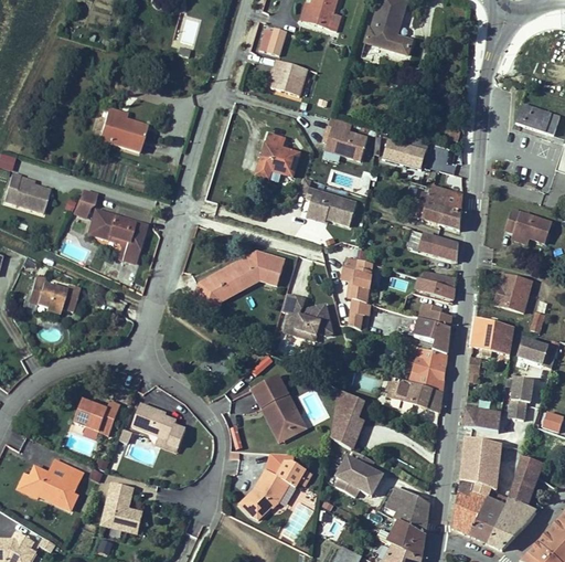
[(310,0),(310,2),(306,20),(336,29),(338,21),(330,19),(332,11),(334,0),(310,0)]
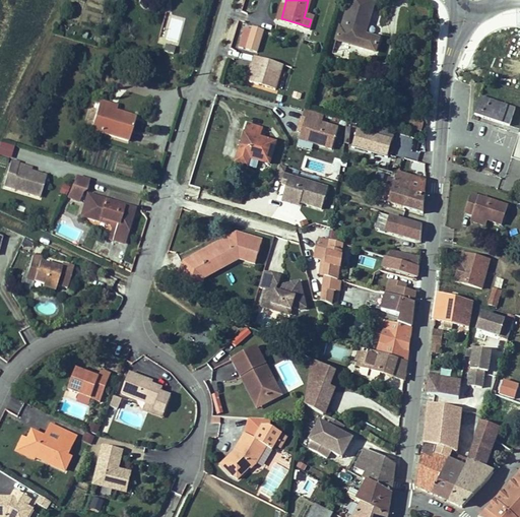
[(339,25),(336,38),(375,49),(379,37),(364,31),(374,0),(348,0),(342,26),(339,25)]
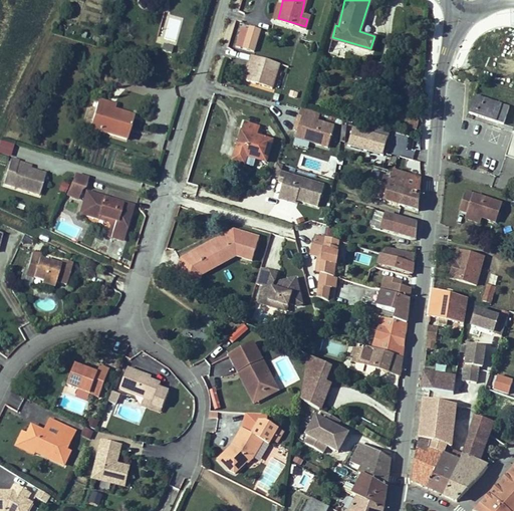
[(272,16),(278,18),(282,2),(277,1),(272,16)]
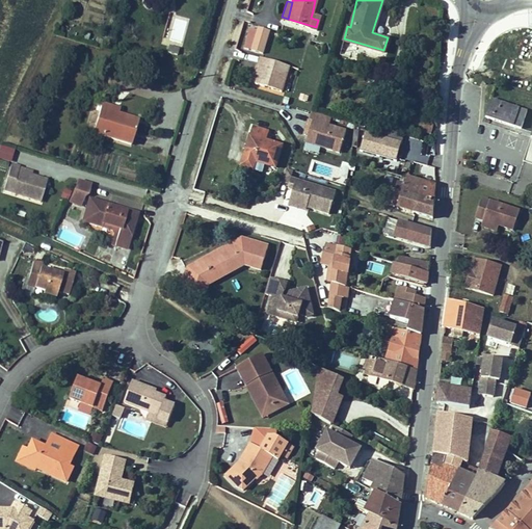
[(320,14),(313,10),(311,18),(318,20),(320,14)]
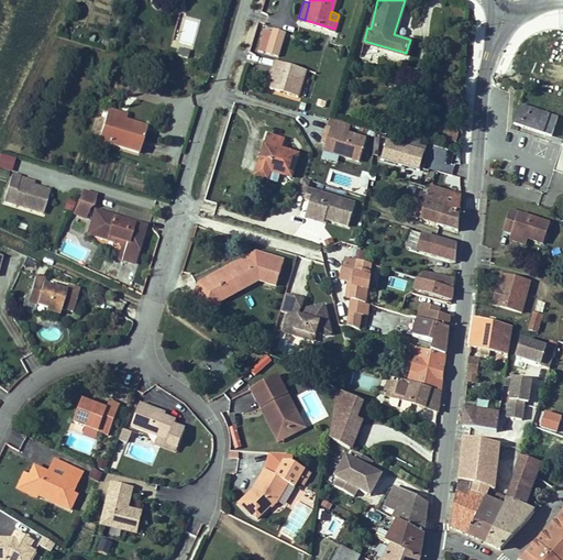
[(261,47),(278,53),(285,30),(274,25),(273,30),(266,28),(261,47)]
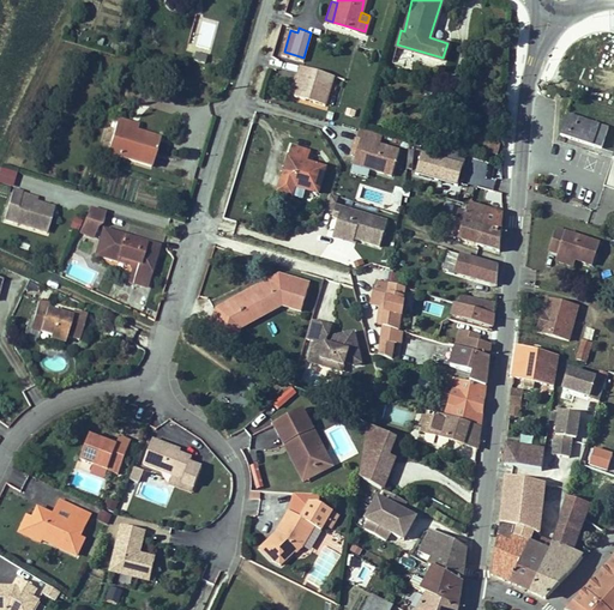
[(196,49),(193,56),(204,60),(206,53),(196,49)]
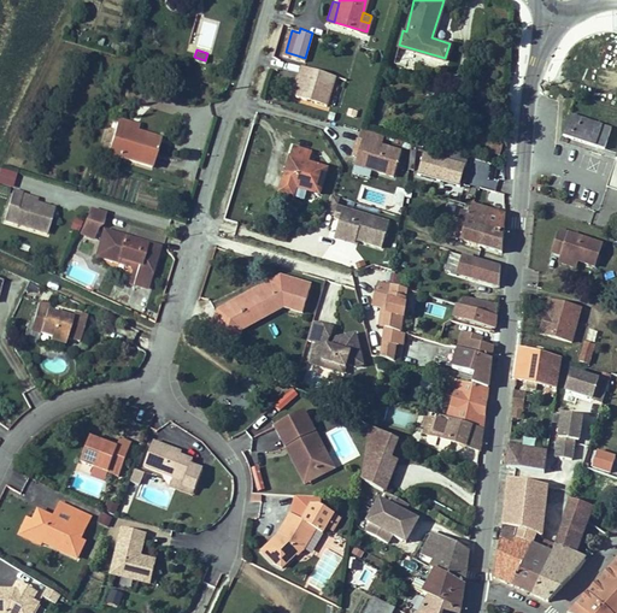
[(325,102),(335,72),(303,63),(299,72),(303,74),(299,84),(297,94),(325,102)]
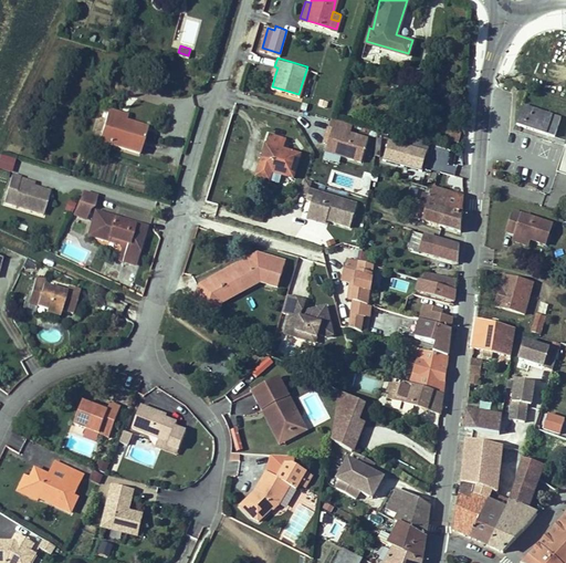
[(304,87),(311,89),(316,70),(310,68),(304,87)]
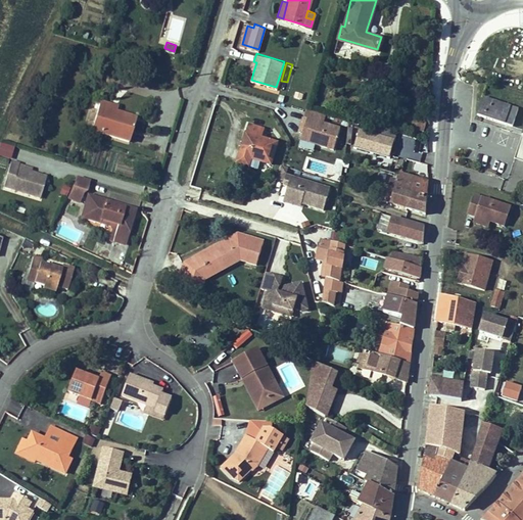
[(518,106),(483,95),(478,113),(512,125),(518,106)]
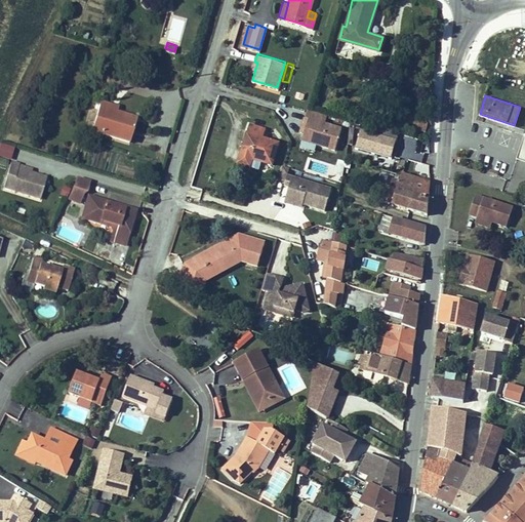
[(98,106),(115,111),(117,106),(99,101),(98,106)]
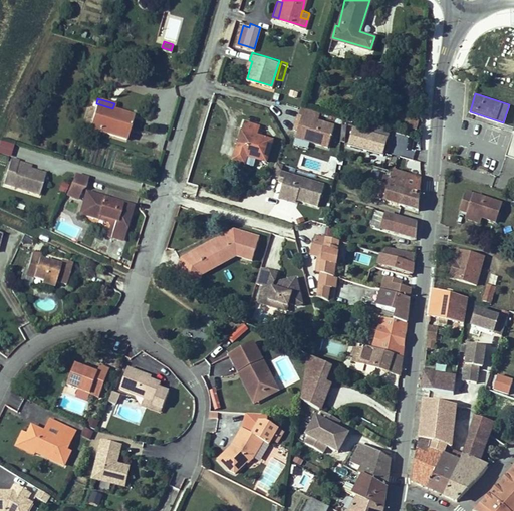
[(134,114),(112,108),(96,103),(91,119),(129,131),(130,125),(134,114)]
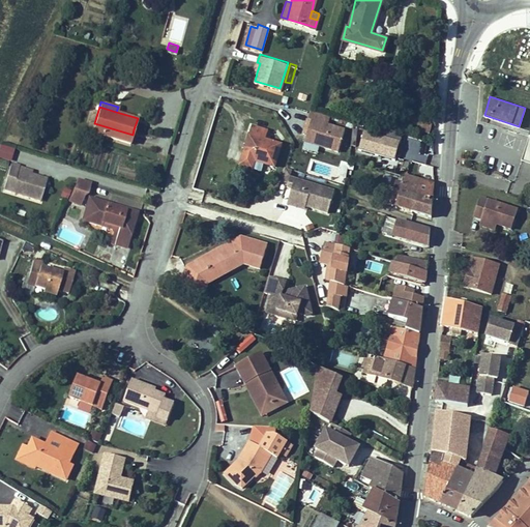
[(331,115),(310,109),(307,115),(329,121),(331,115)]
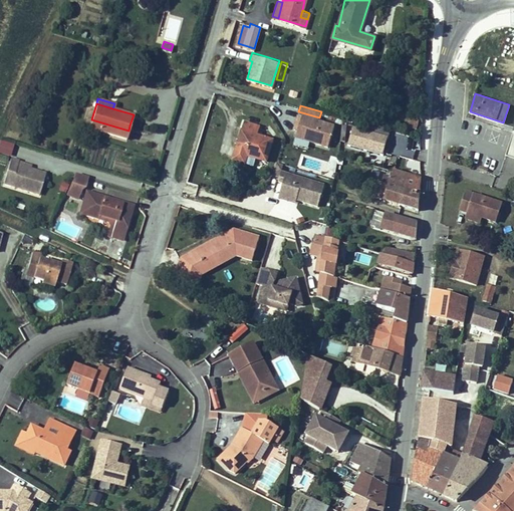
[(328,147),(335,122),(319,117),(301,112),(296,126),(293,137),(328,147)]
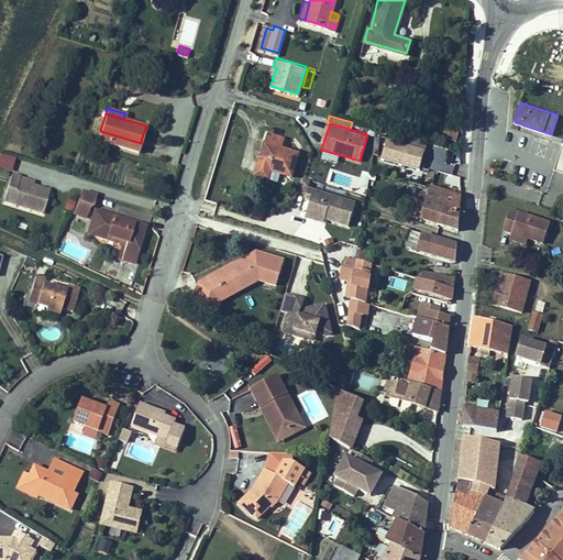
[(459,128),(450,125),(448,139),(459,141),(459,128)]
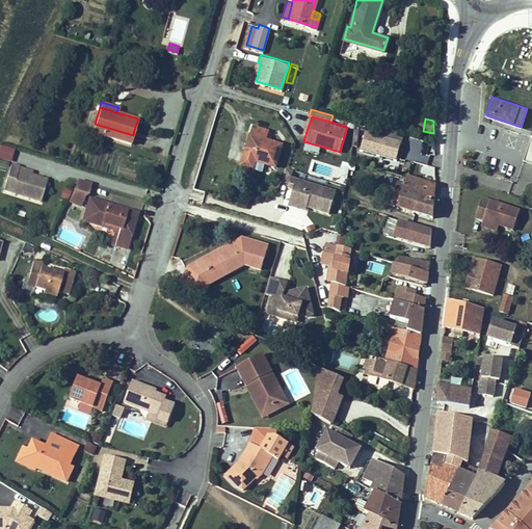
[(133,135),(95,124),(92,130),(131,141),(133,135)]
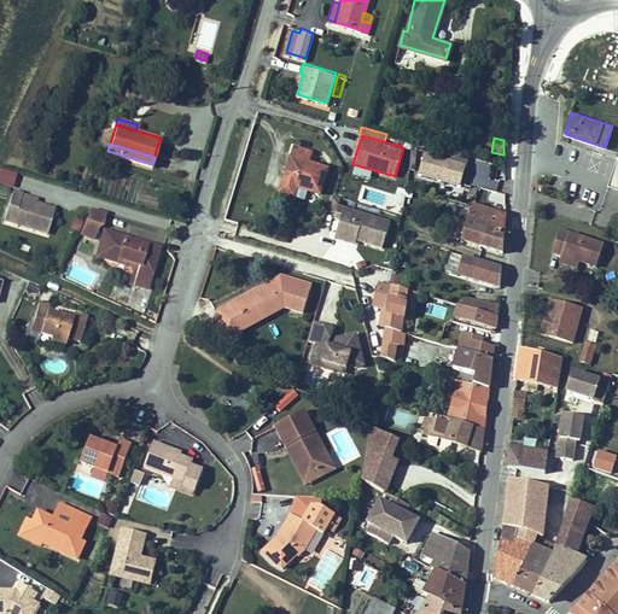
[(293,145),(290,155),(307,159),(309,150),(293,145)]
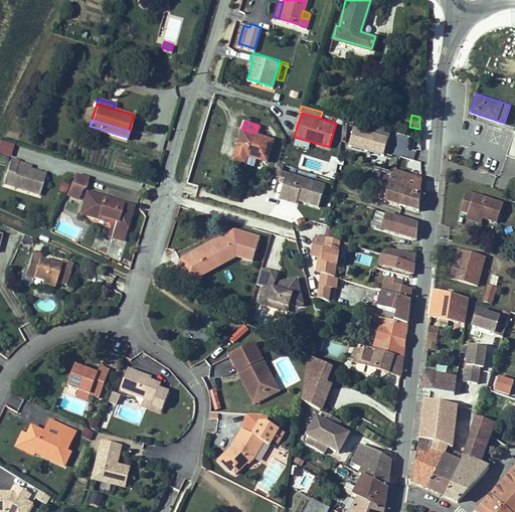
[(370,129),(389,134),(391,128),(372,123),(370,129)]
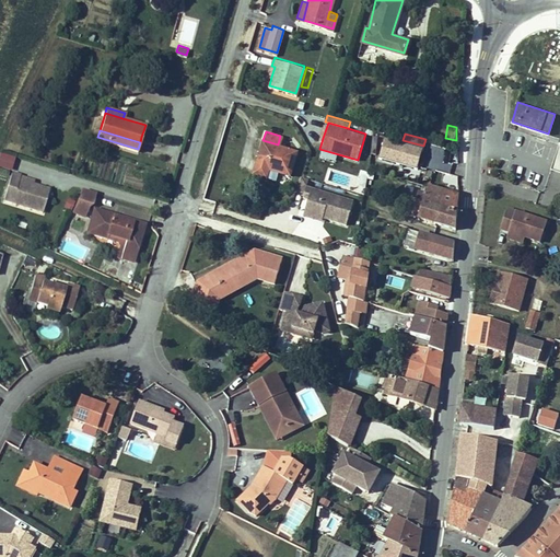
[(418,166),(423,147),(384,135),(377,154),(418,166)]
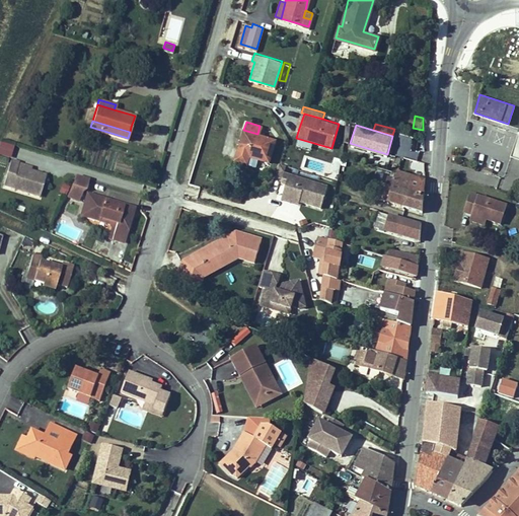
[(235,159),(246,162),(248,154),(258,157),(269,160),(275,140),(257,134),(243,130),(235,159)]
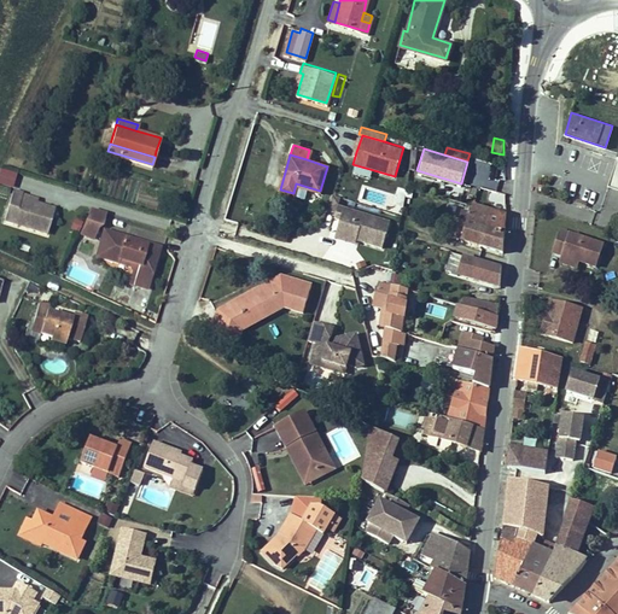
[(617,157),(607,185),(617,188),(617,157)]
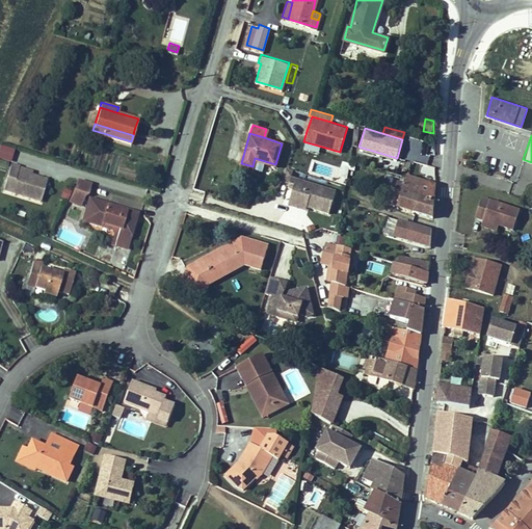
[(96,165),(100,148),(88,144),(84,162),(96,165)]
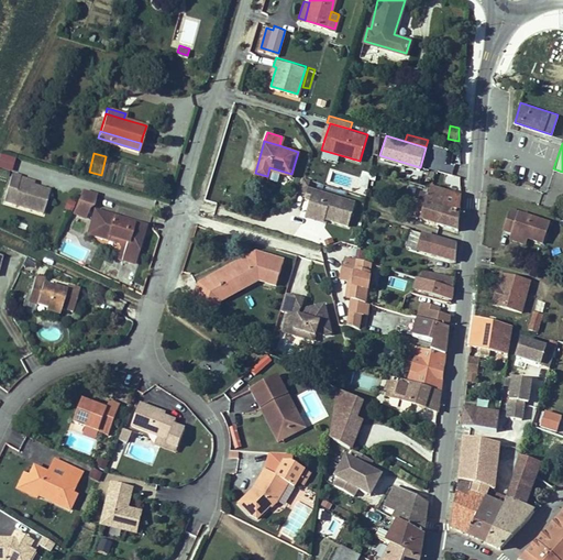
[(280,171),(269,167),(267,176),(277,179),(280,171)]
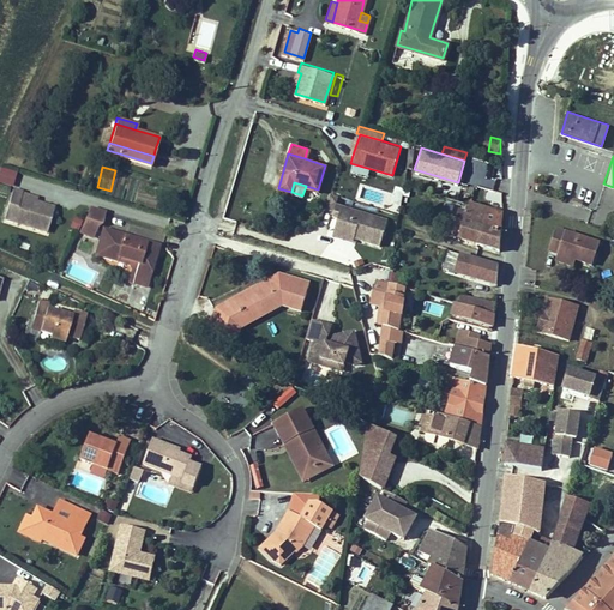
[(7,203),(17,206),(13,219),(47,230),(54,204),(36,198),(20,194),(22,191),(23,188),(13,186),(7,203)]
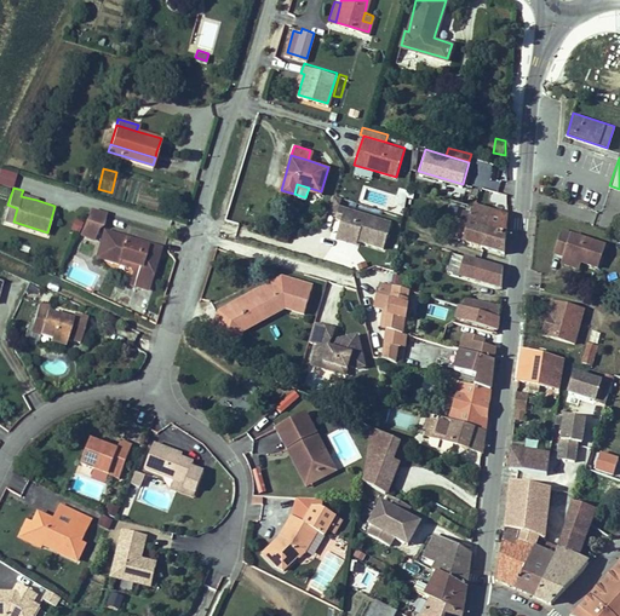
[(340,196),(332,194),(327,211),(334,213),(342,216),(339,220),(334,240),(355,246),(356,241),(383,249),(391,223),(337,206),(340,196)]
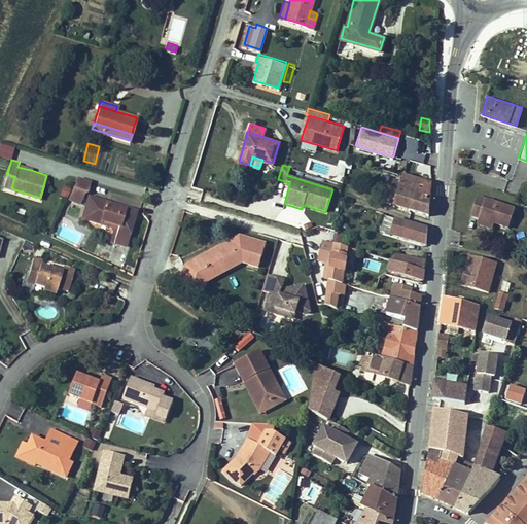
[(418,178),(402,173),(401,177),(416,182),(418,178)]
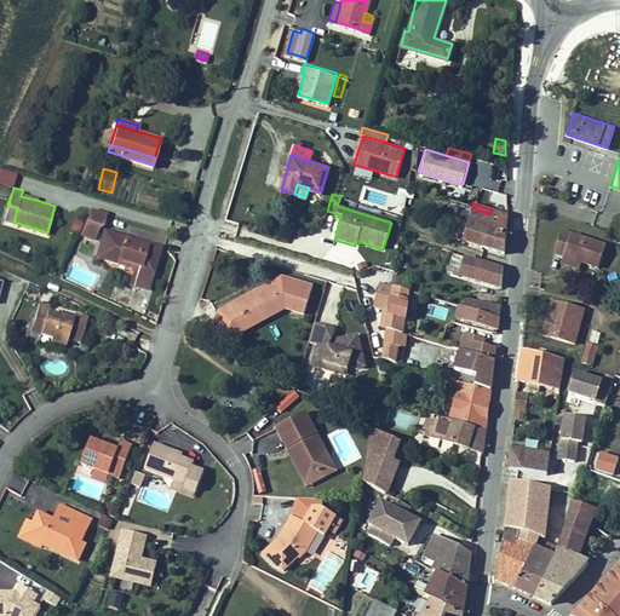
[(13,222),(17,208),(7,205),(4,218),(13,222)]
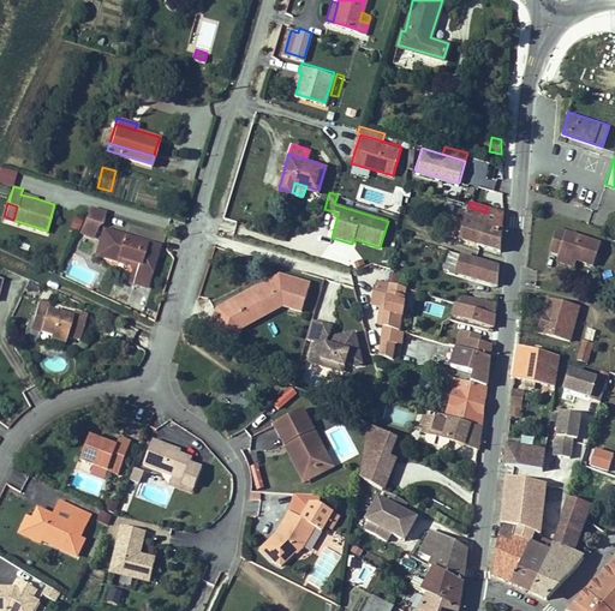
[(103,209),(88,204),(78,228),(94,234),(103,209)]
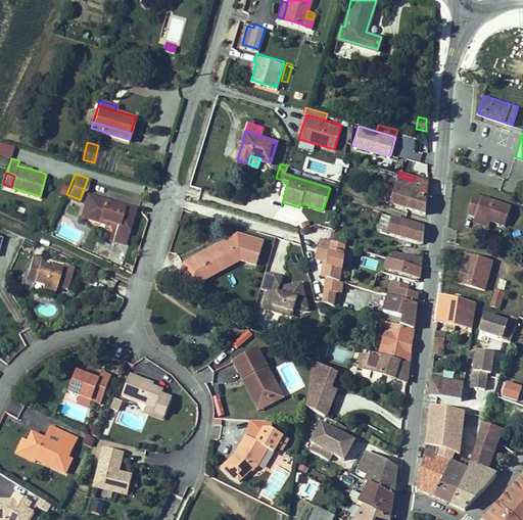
[(405,206),(413,181),(398,176),(398,178),(390,176),(388,184),(384,183),(380,198),(405,206)]
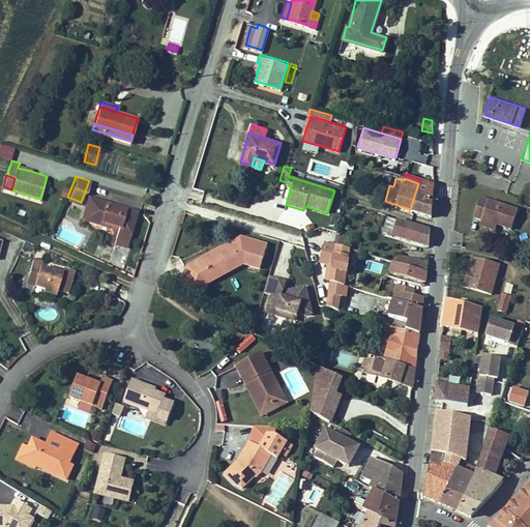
[(420,179),(418,183),(410,209),(431,215),(434,182),(420,179)]
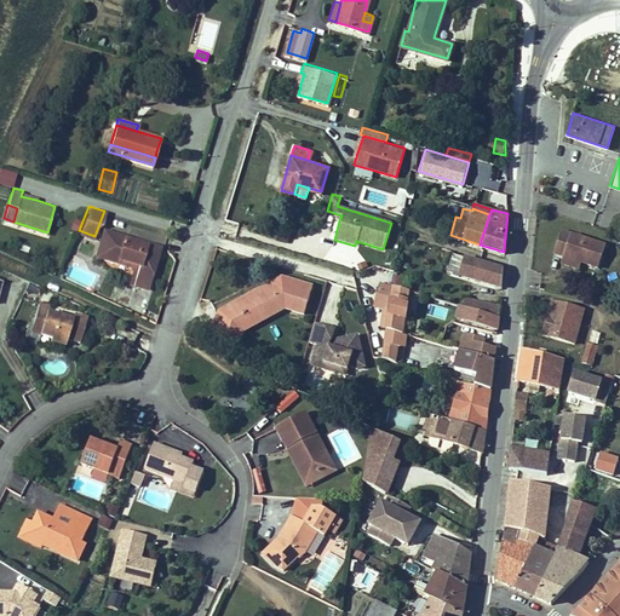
[(562,229),(555,251),(564,254),(581,259),(597,264),(604,243),(562,229)]
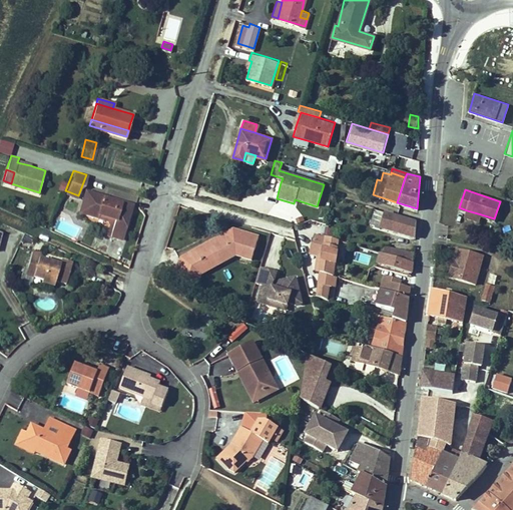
[(79,211),(86,213),(93,192),(85,190),(79,211)]
